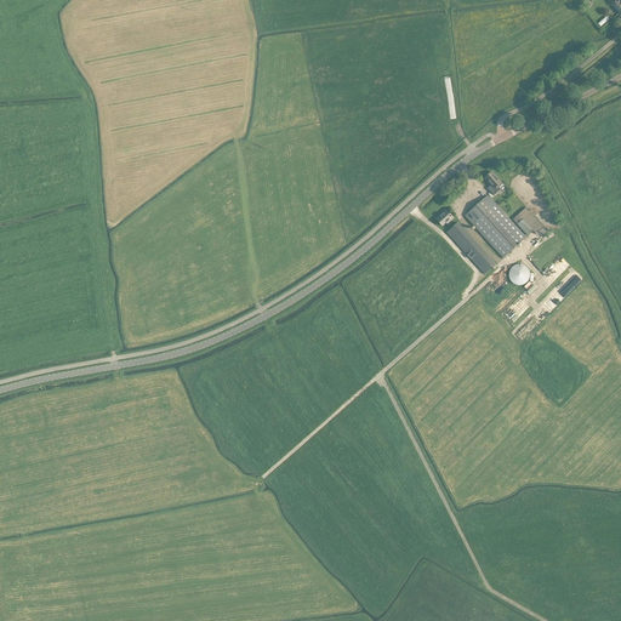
[(484,178),(491,186),(488,188),(494,195),(497,193),(500,191),(497,187),(501,183),(491,172),(484,178)]
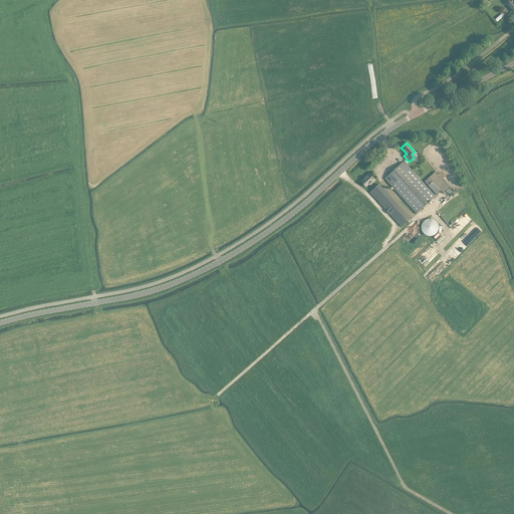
[(406,160),(404,162),(384,179),(416,214),(435,196),(406,165),(408,163),(406,160)]
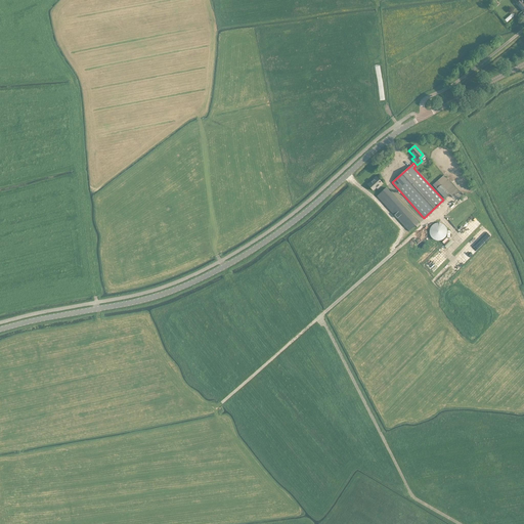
[(432,185),(436,189),(445,200),(449,194),(452,198),(459,191),(441,173),(437,177),(439,179),(437,181),(432,185)]
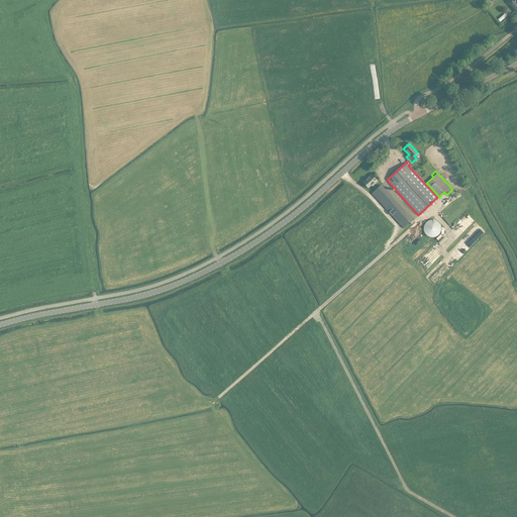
[(378,182),(371,175),(363,182),(369,190),(378,182)]
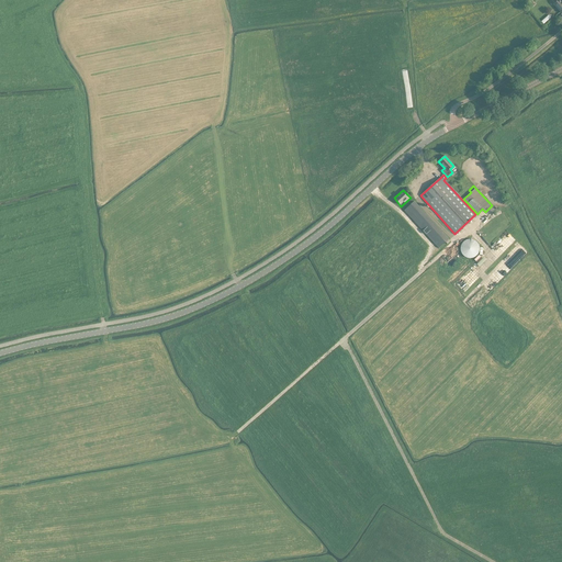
[(439,248),(448,239),(414,201),(404,211),(439,248)]
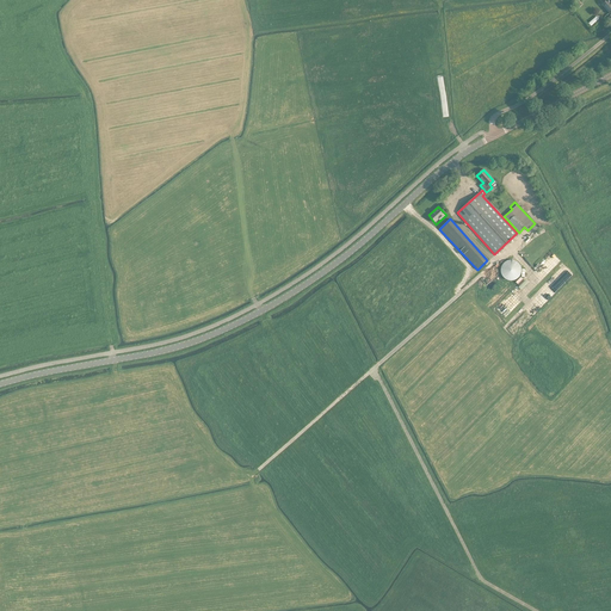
[(524,272),(524,270),(524,267),(523,266),(522,264),(522,263),(519,261),(517,260),(516,260),(514,260),(512,260),(510,260),(508,261),(507,263),(505,264),(505,266),(504,267),(504,270),(504,272),(504,273),(505,276),(506,277),(507,278),(510,279),(512,279),(513,281),(516,279),(518,279),(519,278),(520,277),(522,276),(523,273),(524,272)]
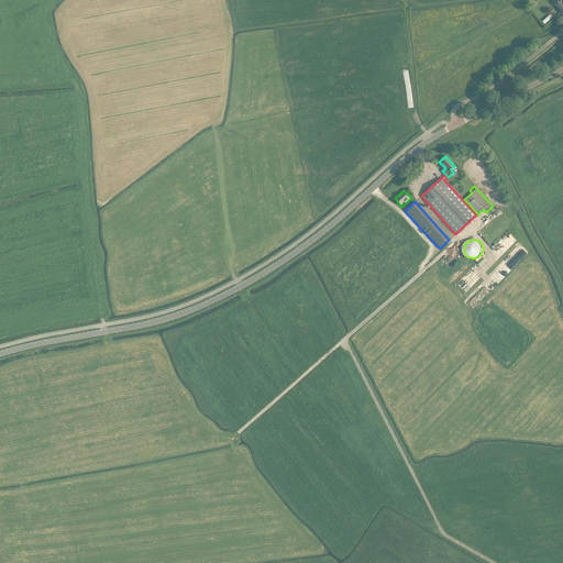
[(475,261),(482,267),(487,262),(481,255),(475,261)]
